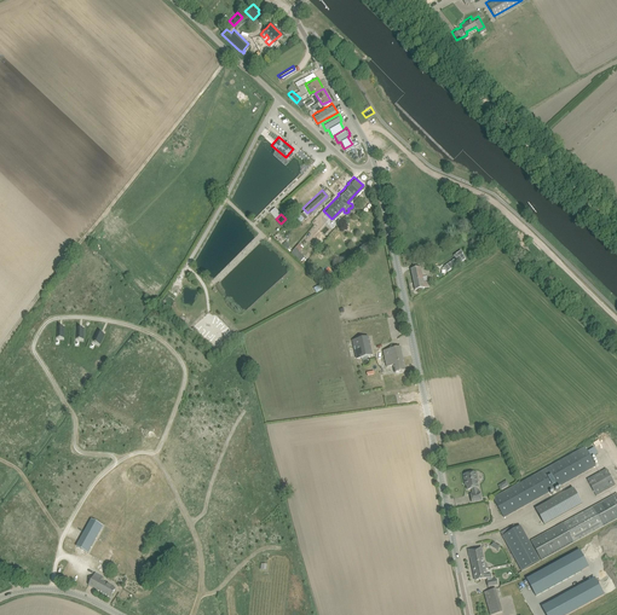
[(410,249),(411,251),(413,256),(434,249),(432,242),(410,249)]
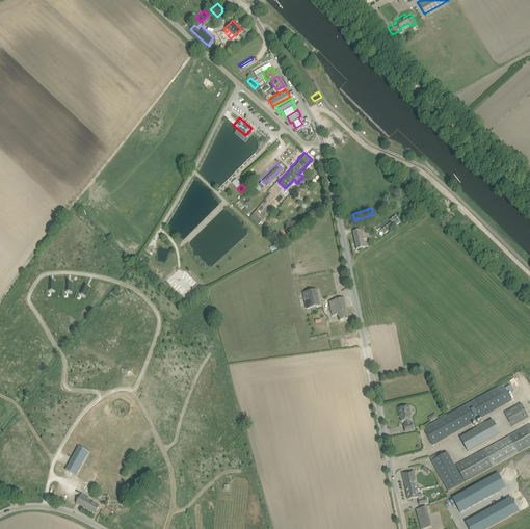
[(379,228),(382,232),(398,220),(395,216),(394,214),(388,218),(389,220),(379,228)]
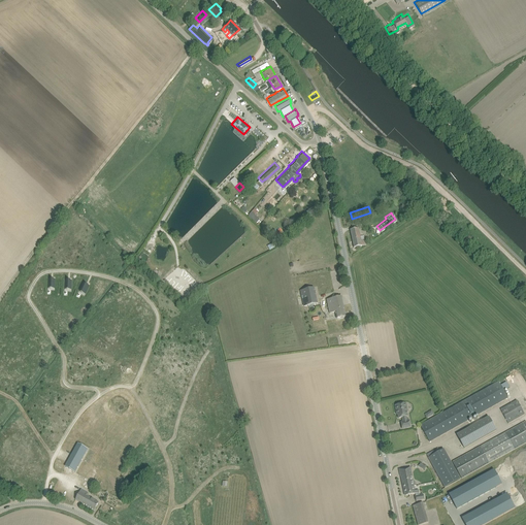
[(357,225),(349,227),(351,237),(352,244),(361,242),(359,235),(357,225)]
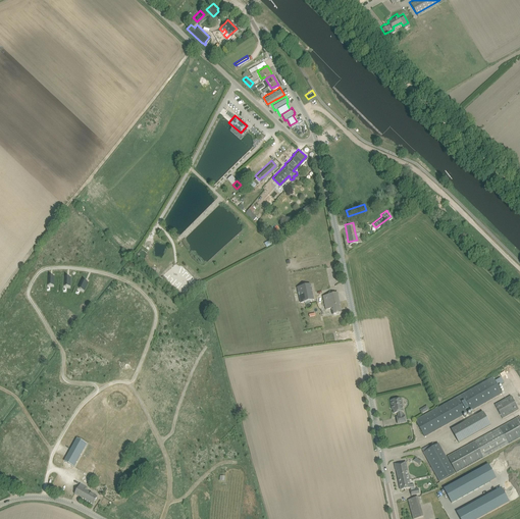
[(308,281),(296,284),(299,300),(312,297),(308,281)]
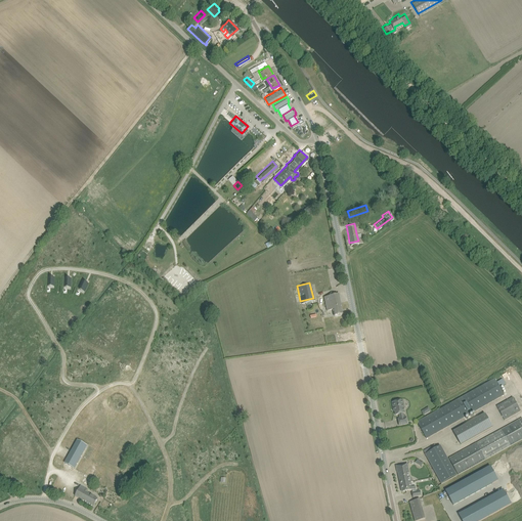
[(331,307),(332,308),(333,313),(341,311),(337,292),(322,294),(325,308),(331,307)]
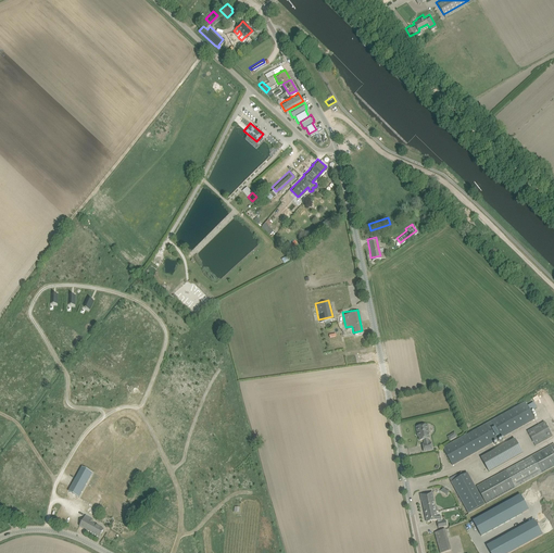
[(523,399),(445,442),(440,444),(450,462),(455,460),(532,416),(523,399)]
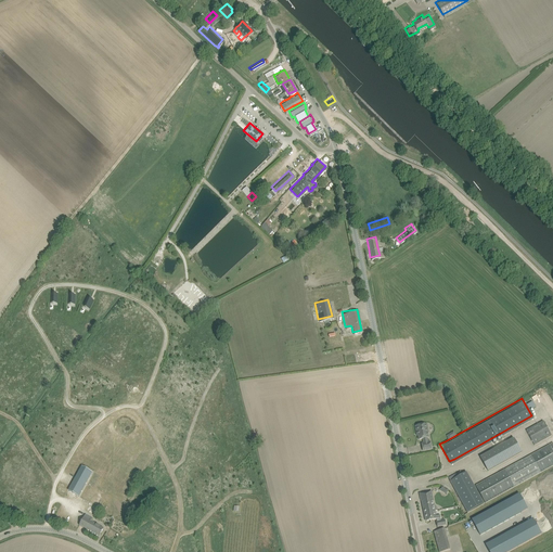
[(541,418),(524,427),(532,443),(550,433),(541,418)]
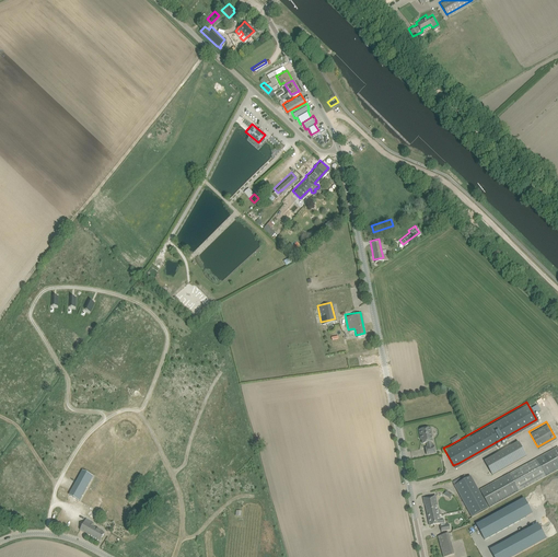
[(429,425),(422,426),(417,427),(418,433),(419,433),(420,441),(425,440),(426,444),(423,444),(425,452),(433,450),(432,443),(430,443),(429,439),(430,439),(429,433),(430,433),(429,425)]
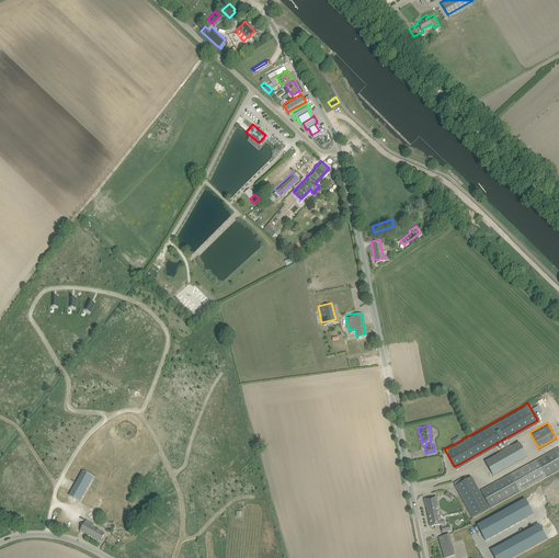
[(491,474),(525,454),(517,440),(483,459),(491,474)]
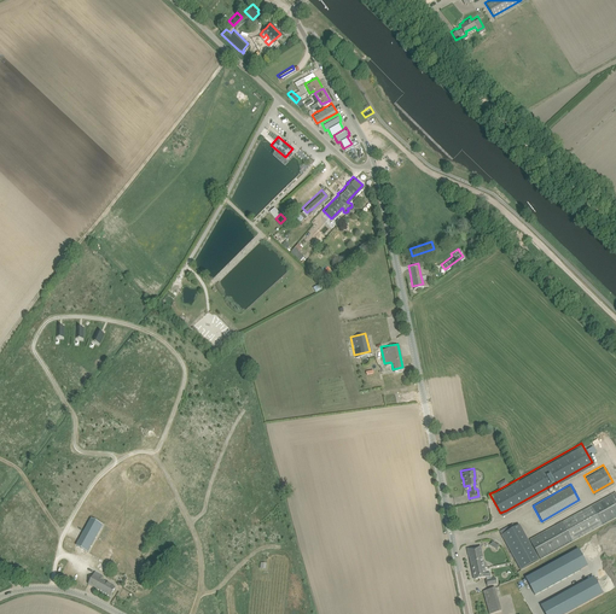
[(528,537),(538,556),(615,513),(615,492),(614,490),(528,537)]
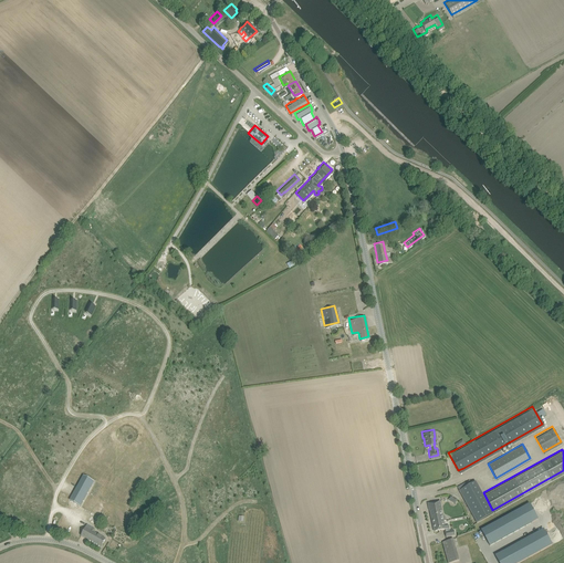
[(82,473),(69,499),(77,503),(90,482),(85,480),(87,476),(82,473)]
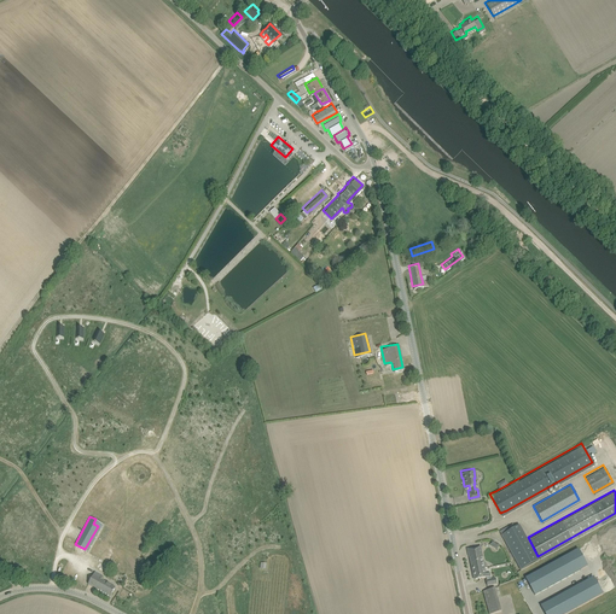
[(517,522),(499,532),(518,567),(536,557),(517,522)]
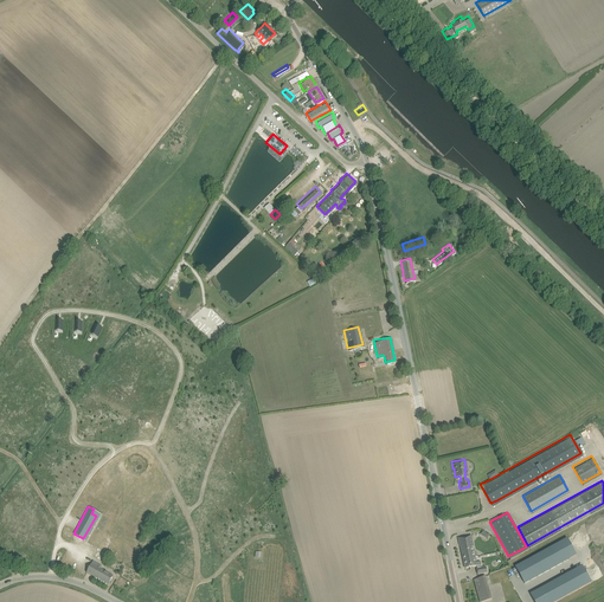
[(458,542),(461,556),(473,554),(475,554),(475,551),(474,548),(473,547),(471,548),(470,543),(471,543),(469,532),(462,533),(456,535),(457,542),(458,542)]
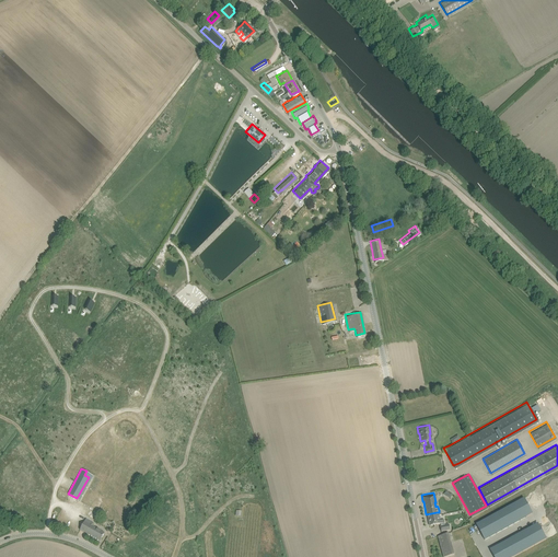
[(522,495),(474,521),(483,536),(531,510),(522,495)]
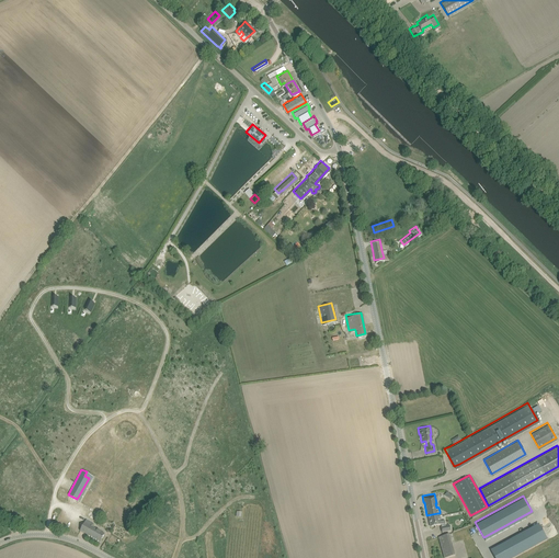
[(437,513),(426,515),(429,524),(438,522),(440,525),(438,525),(440,530),(448,527),(448,522),(443,523),(443,521),(443,517),(438,519),(437,513)]
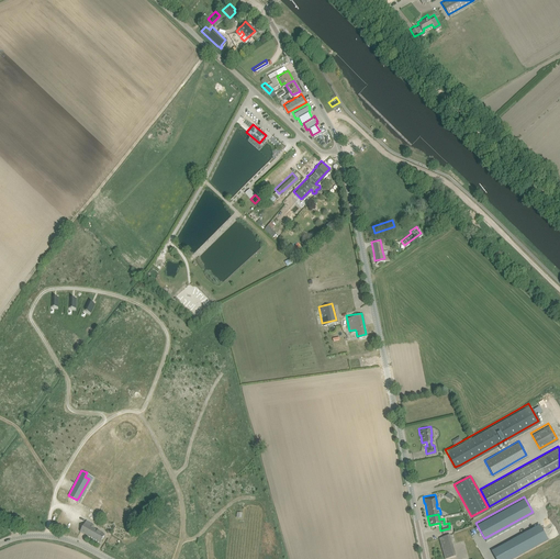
[(85,518),(78,529),(99,540),(103,532),(90,525),(91,522),(85,518)]
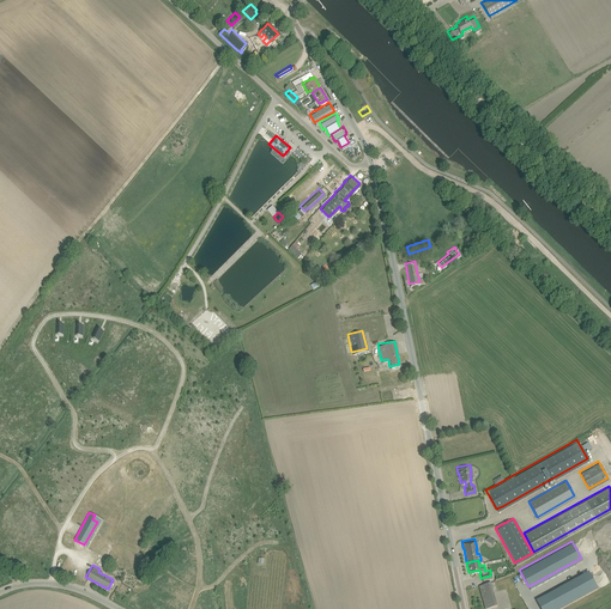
[(587,568),(534,597),(540,608),(552,608),(596,585),(587,568)]
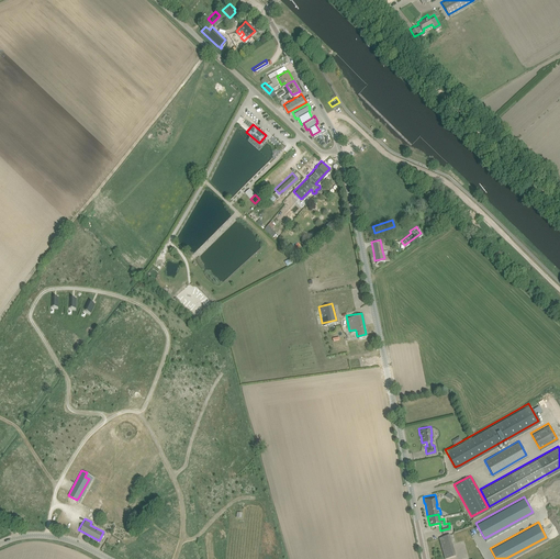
[(437,535),(437,536),(443,557),(454,554),(450,541),(448,533),(443,534),(437,535)]
